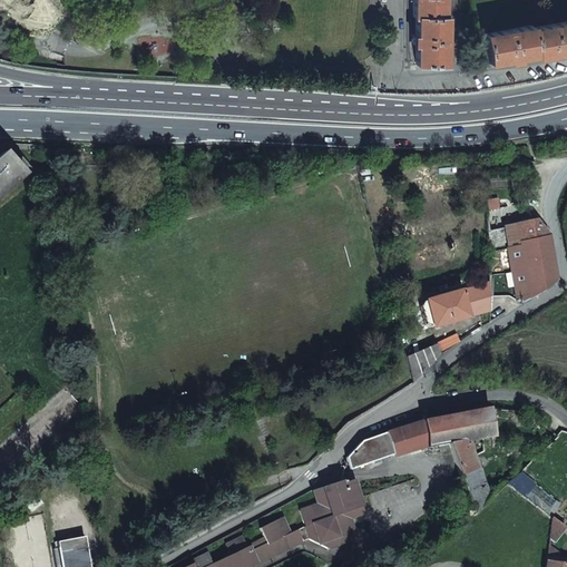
[(419,61),(448,61),(448,12),(445,12),(445,0),(416,0),(416,13),(419,13),(419,32),(416,31),(416,37),(416,41),(419,41),(419,61)]
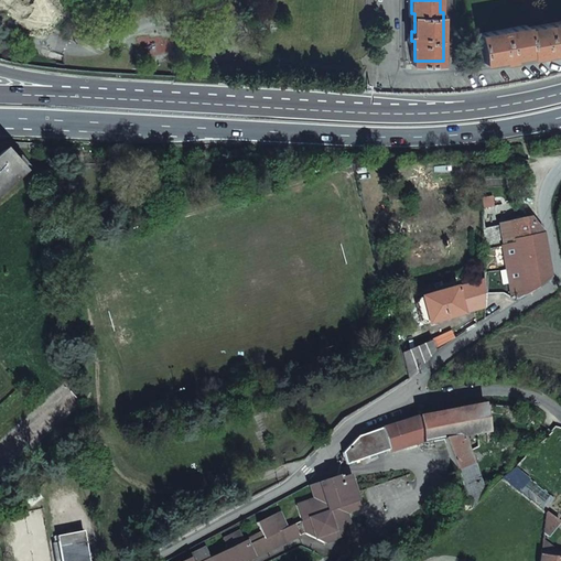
[(560,19),(529,24),(529,22),(481,31),(486,60),(506,56),(506,58),(510,57),(516,56),(516,54),(533,51),(533,53),(553,50),(560,49),(560,19)]
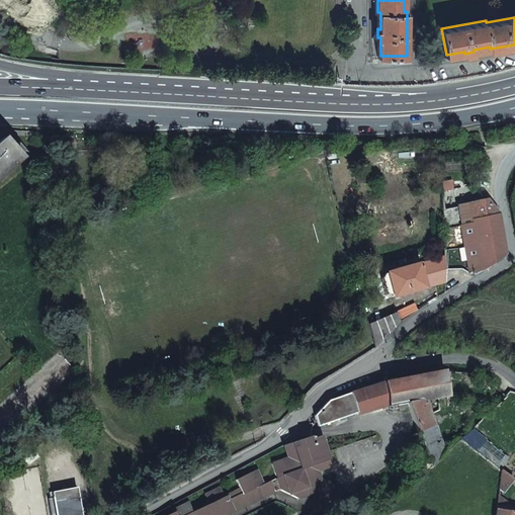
[(0,141),(0,177),(24,156),(15,146),(6,136),(0,141)]
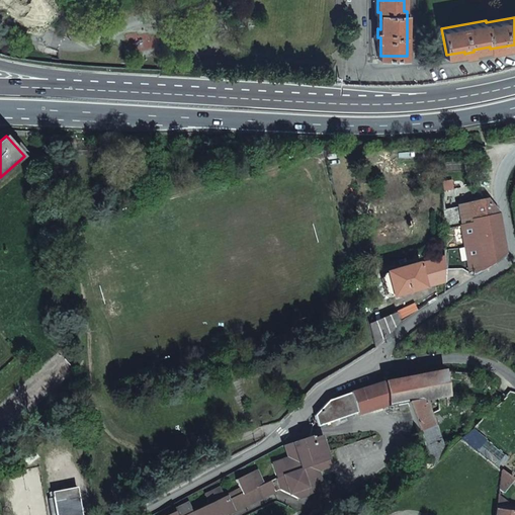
[(15,146),(24,156),(30,150),(22,140),(15,146)]
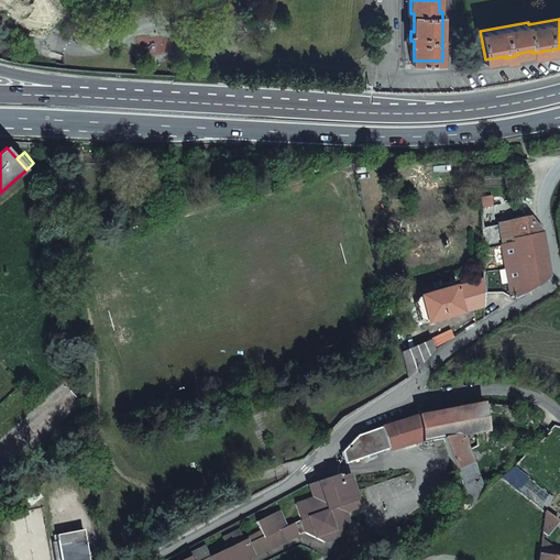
[(522,218),(525,233),(545,230),(533,216),(522,218)]
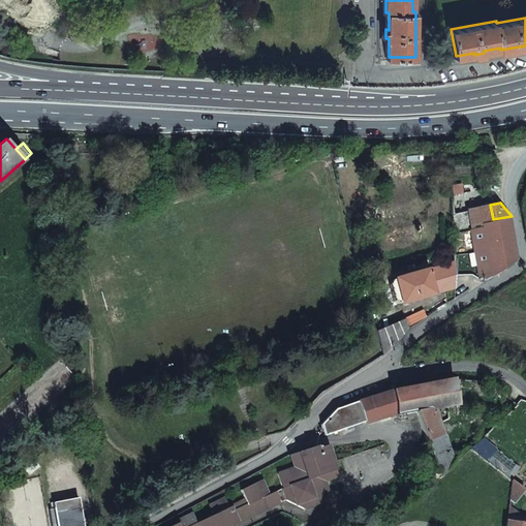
[(482,207),(485,221),(493,219),(490,205),(482,207)]
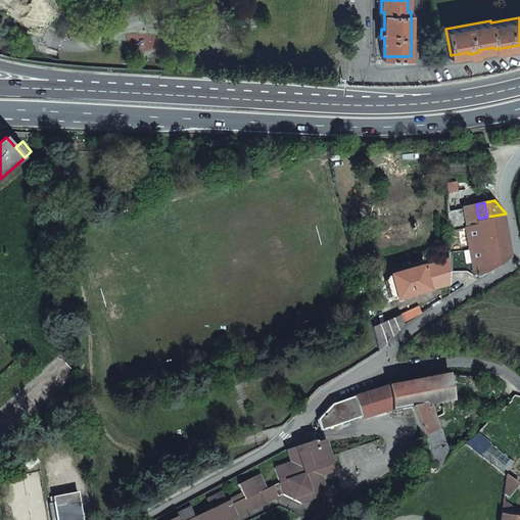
[(479,273),(483,275),(507,261),(514,257),(506,214),(487,217),(479,219),(480,223),(468,225),(479,273)]
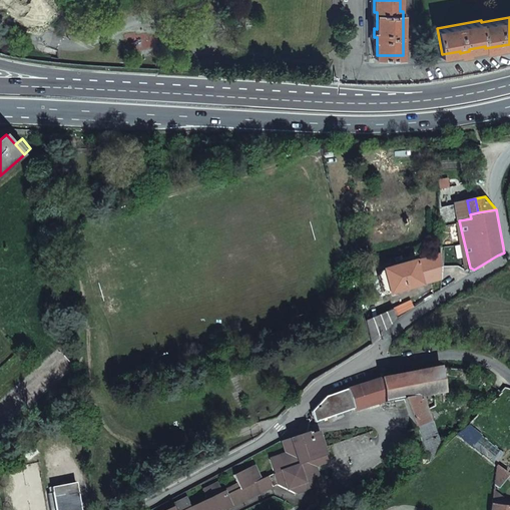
[(416,259),(423,283),(444,277),(443,250),(416,259)]
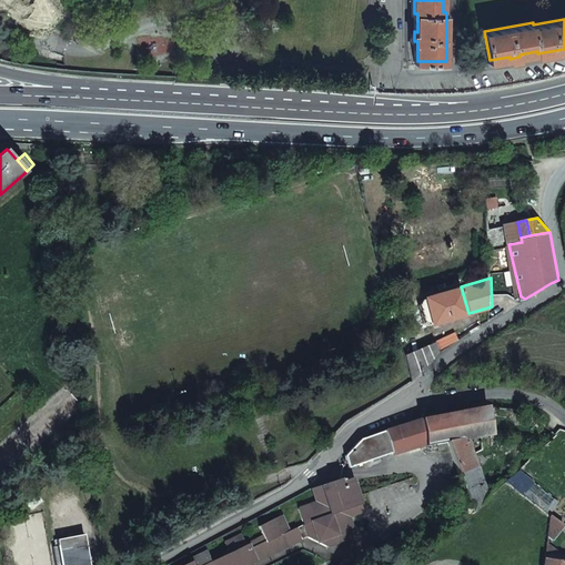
[(425,321),(431,324),(468,313),(461,286),(422,298),(421,303),(425,321)]
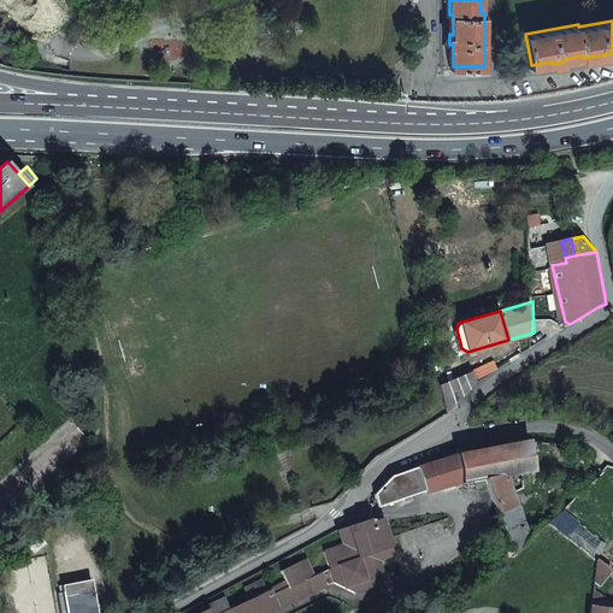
[(534,332),(532,346),(550,335),(552,330),(534,332)]
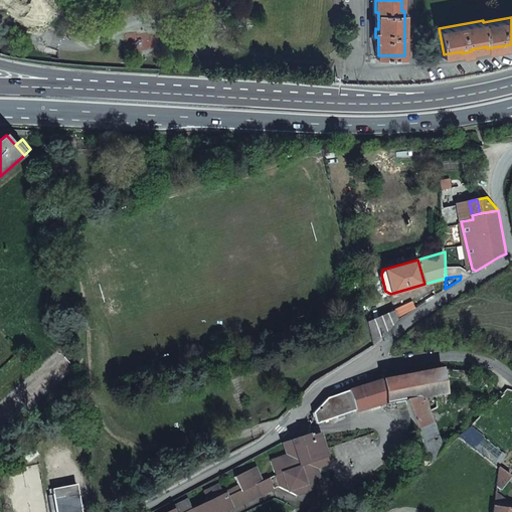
[(369,320),(375,343),(399,317),(419,305),(415,301),(369,320)]
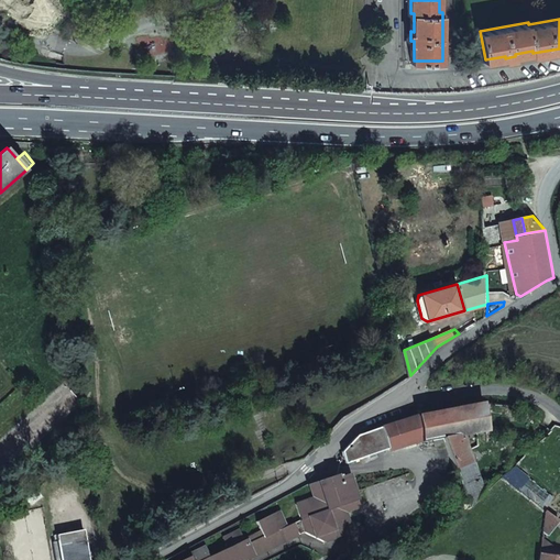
[(486,401),(419,413),(425,438),(425,440),(430,439),(435,438),(445,436),(464,432),(492,427),(486,401)]
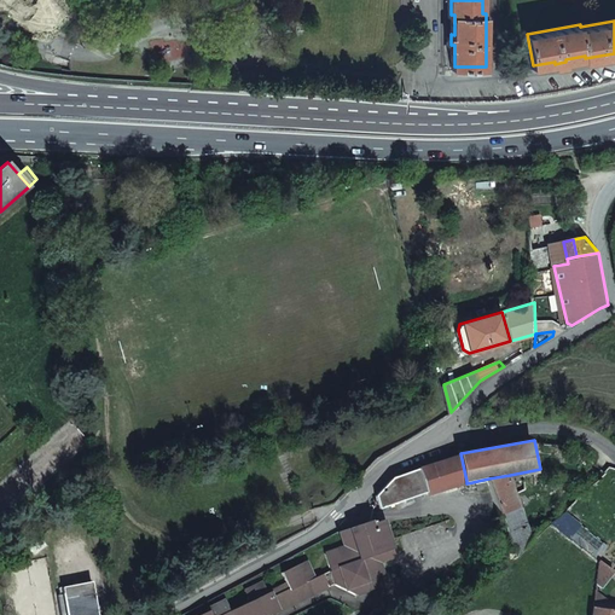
[(582,447),(572,444),(569,453),(582,459),(589,452),(582,447)]
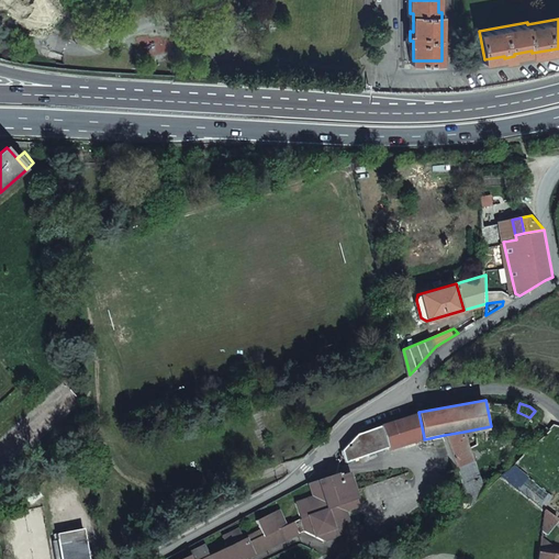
[(390,446),(391,448),(424,437),(418,412),(383,423),(390,446)]
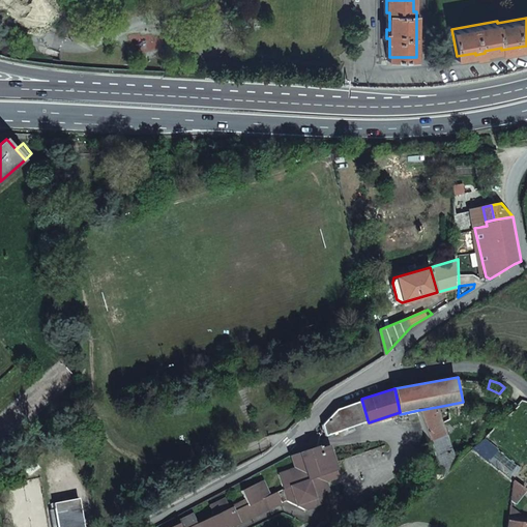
[(339,407),(324,422),(328,434),(368,420),(361,399),(339,407)]
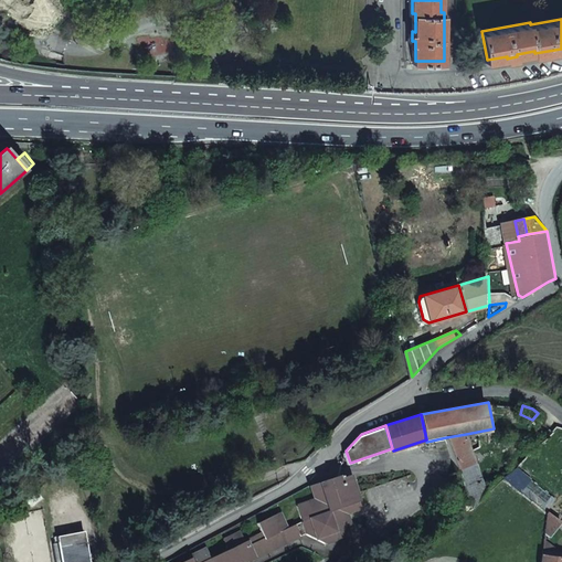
[(466,434),(446,437),(447,441),(457,465),(459,469),(477,462),(466,434)]
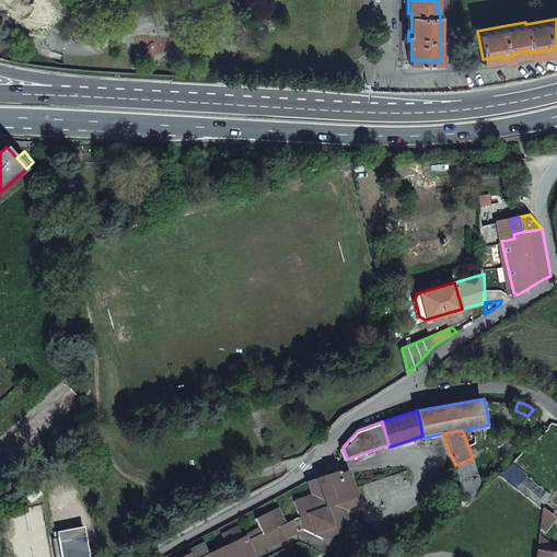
[(473,457),(455,465),(471,502),(485,486),(473,457)]
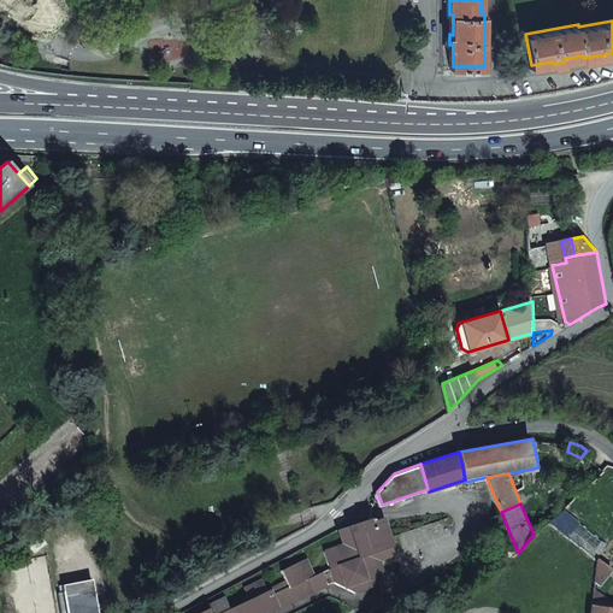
[(336,579),(337,581),(358,590),(389,579),(382,558),(398,552),(384,516),(375,519),(373,516),(341,528),(346,542),(326,548),(332,566),(336,579)]
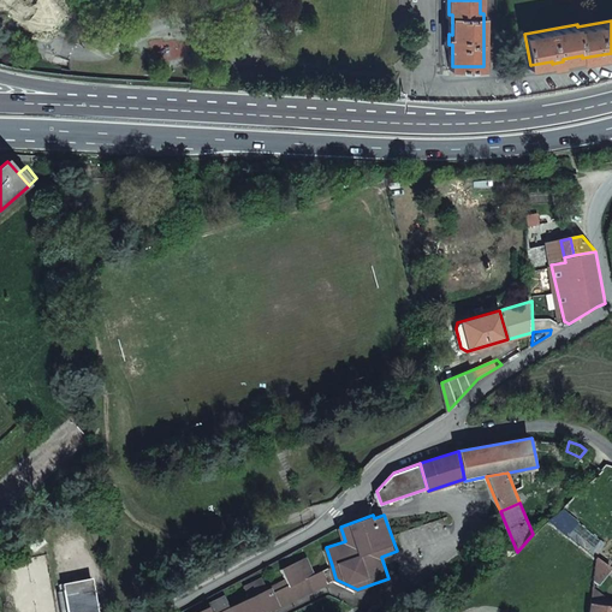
[(596,554),(594,580),(599,582),(611,565),(596,554)]
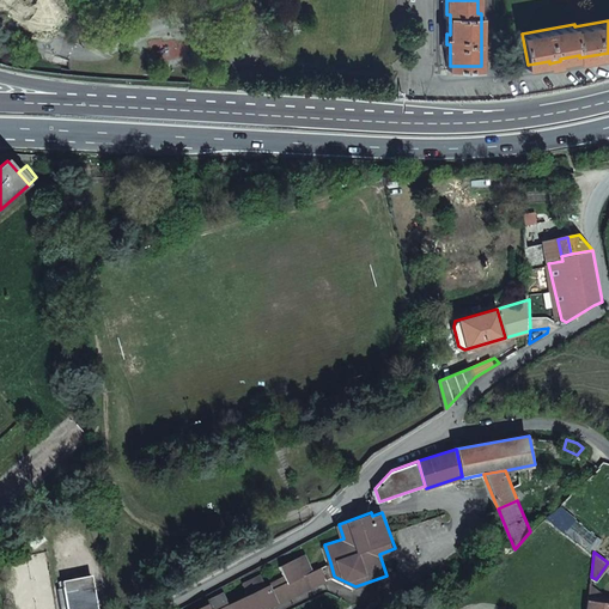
[(194,608),(263,608),(269,607),(291,596),(285,584),(315,571),(306,553),(281,565),(286,576),(268,584),(262,573),(244,582),(250,592),(231,602),(225,591),(207,600),(209,602),(194,608)]
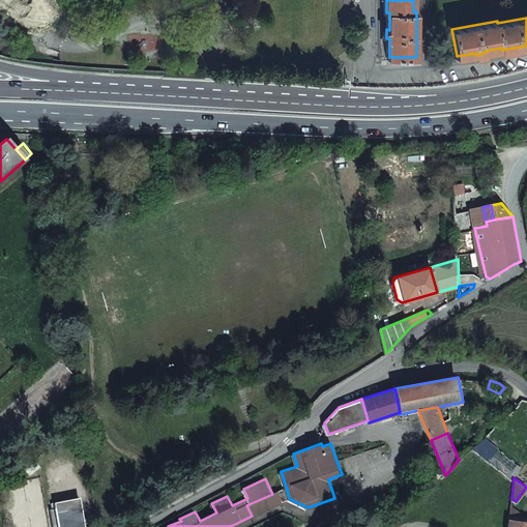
[(246,505),(252,516),(289,498),(286,487),(272,494),(246,505)]
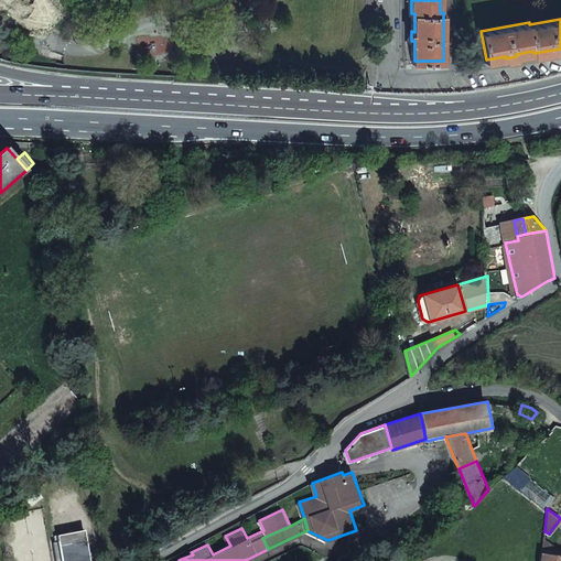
[(60,533),(64,560),(92,560),(86,528),(60,533)]
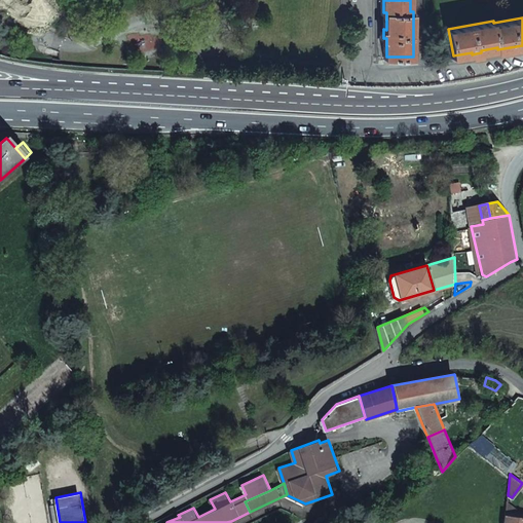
[(522,513),(507,501),(506,514),(522,517),(522,513)]
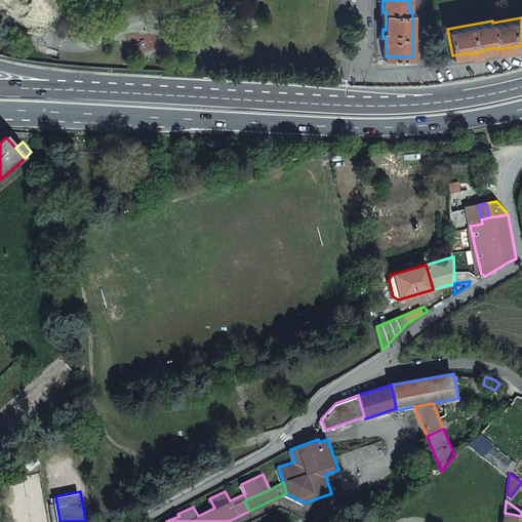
[(521,516),(505,513),(504,521),(521,521),(521,516)]
